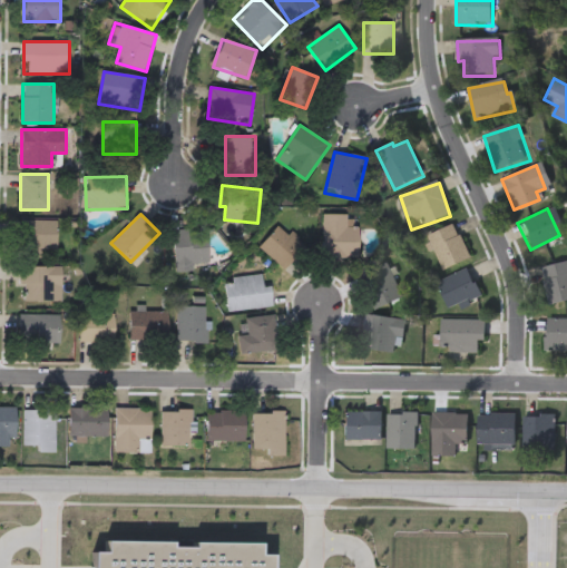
[(360,257),(323,257),(323,214),(349,214),(349,227),(360,227),(360,257)]
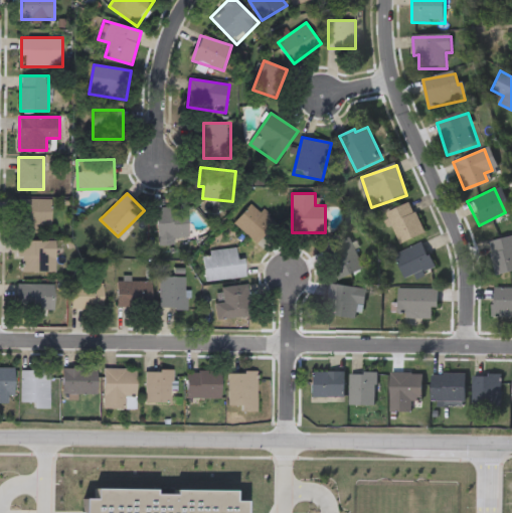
[(51,226),(17,226),(17,199),(51,199),(51,226)]
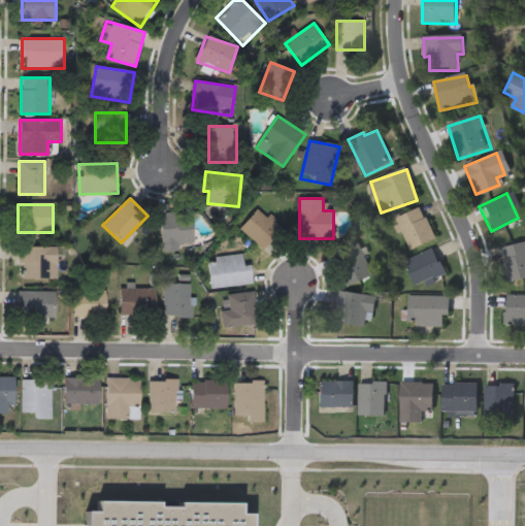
[(395,220),(421,207),(435,239),(409,252),(395,220)]
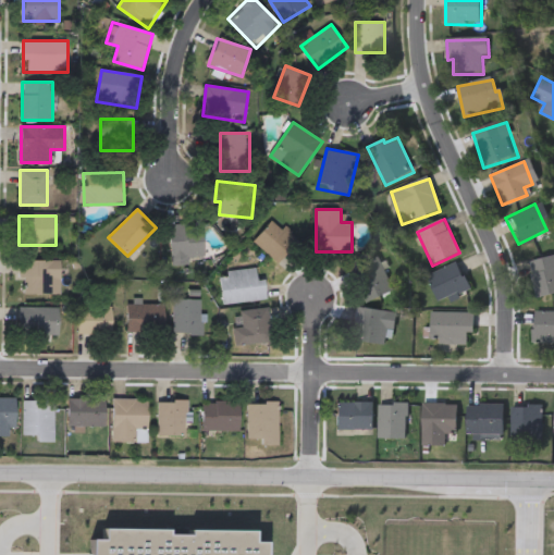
[(277,263),(254,241),(274,220),(297,243),(277,263)]
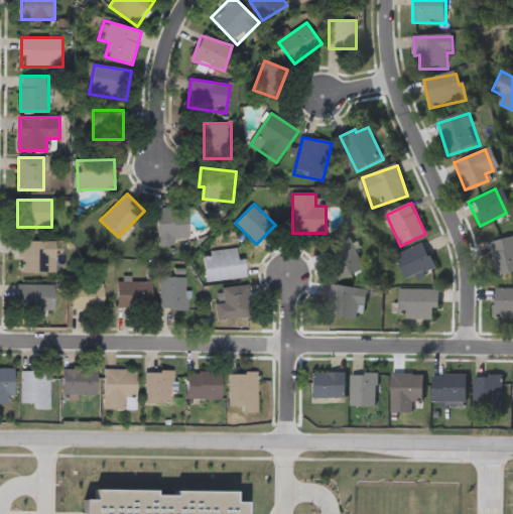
[(158,245),(158,209),(188,208),(188,238),(176,238),(176,245),(158,245)]
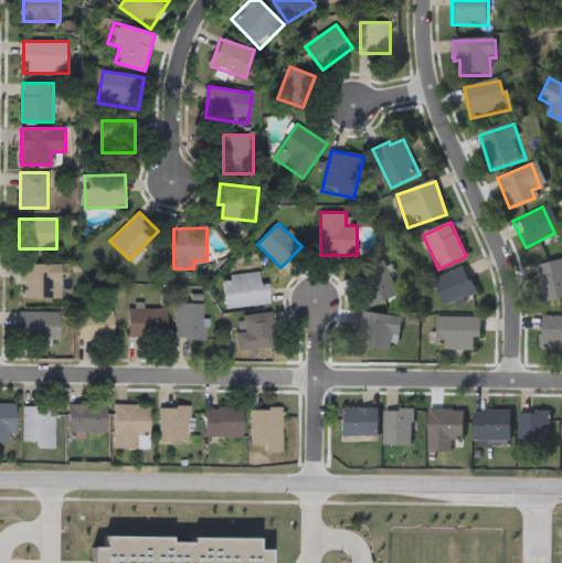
[(530,266),(558,258),(561,272),(561,296),(540,303),(530,266)]
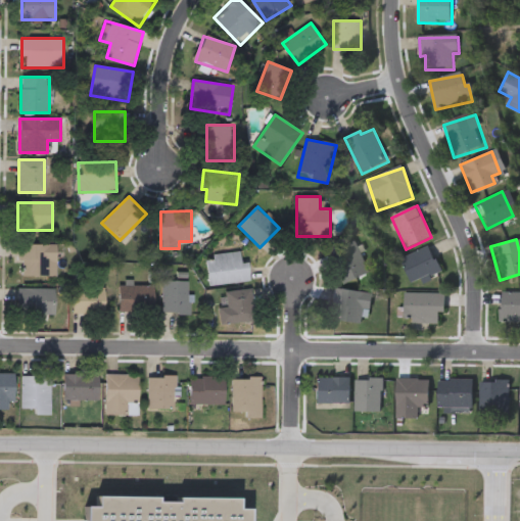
[(370,273),(344,284),(331,252),(356,242),(370,273)]
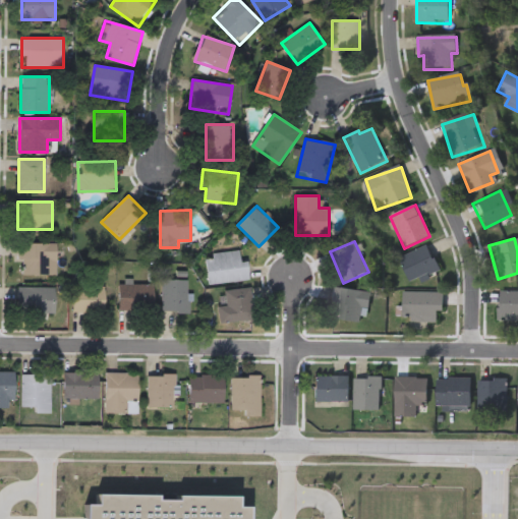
[(56,243),(56,275),(18,275),(18,243),(56,243)]
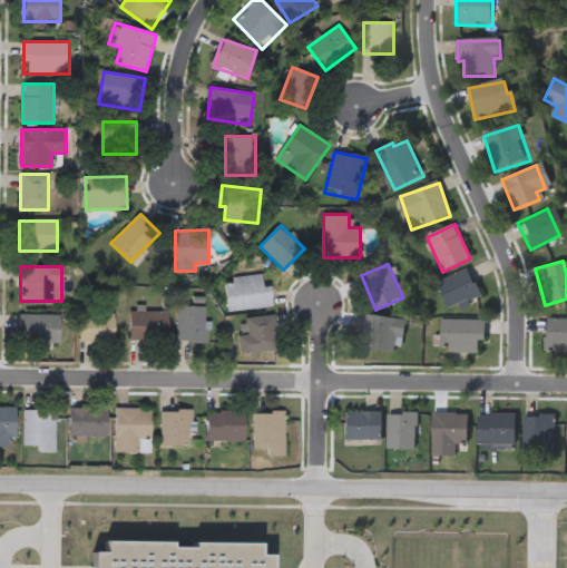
[(448,310),(437,282),(469,268),(480,296),(448,310)]
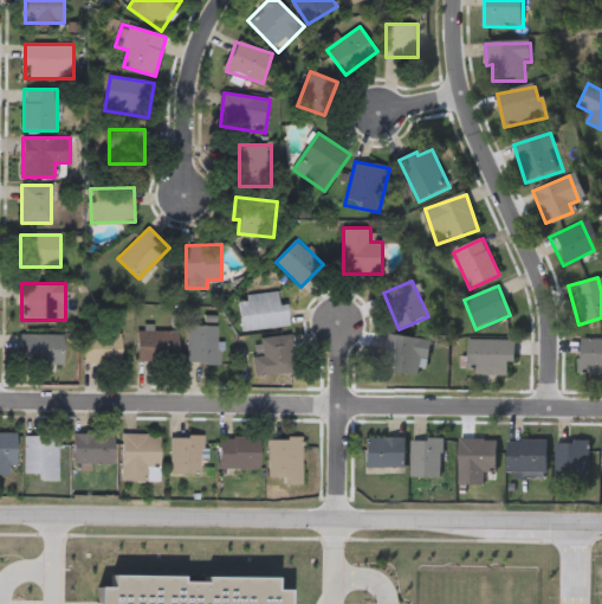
[(279,293),(280,304),(289,303),(290,327),(243,331),(239,296),(279,293)]
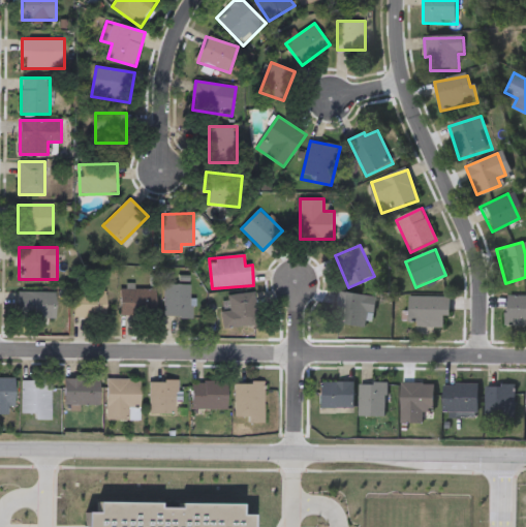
[(163,317),(163,284),(190,284),(190,317),(163,317)]
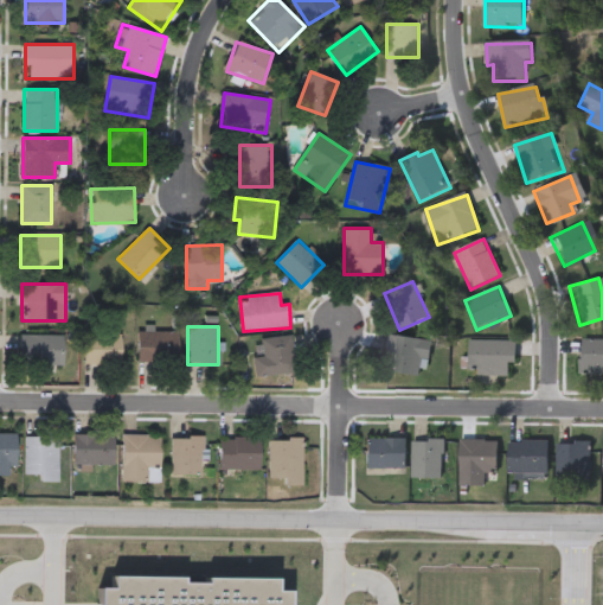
[(139,362),(139,331),(179,331),(179,362),(139,362)]
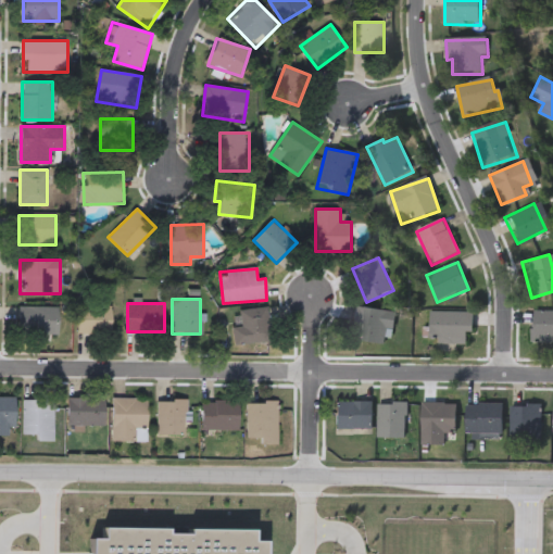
[(77,305),(111,305),(111,334),(77,334),(77,305)]
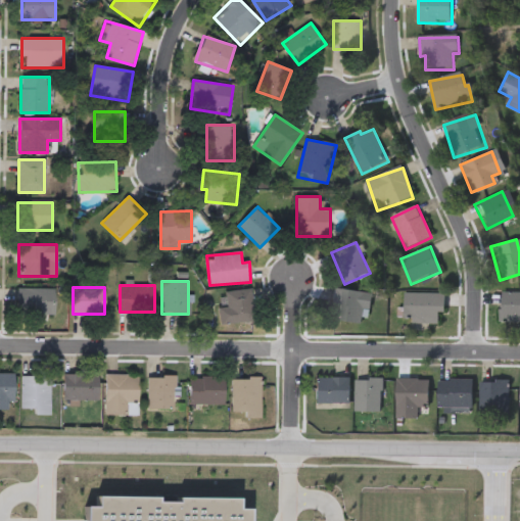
[(17,289),(55,289),(55,315),(17,315),(17,289)]
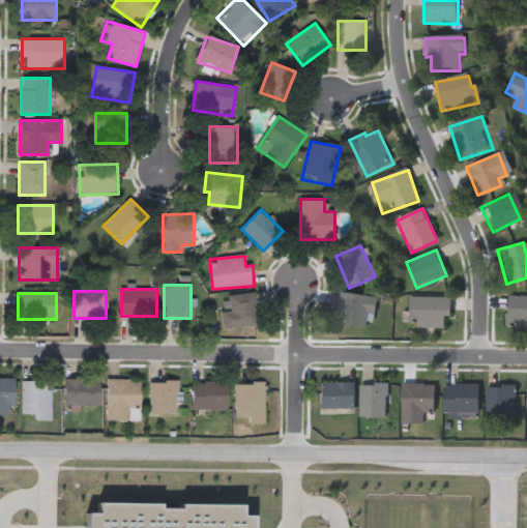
[(224,328),(221,297),(256,293),(259,325),(224,328)]
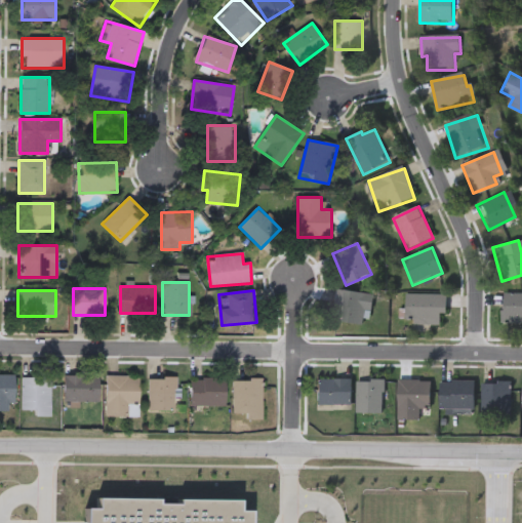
[(332,322),(335,290),(373,293),(372,312),(365,311),(363,325),(332,322)]
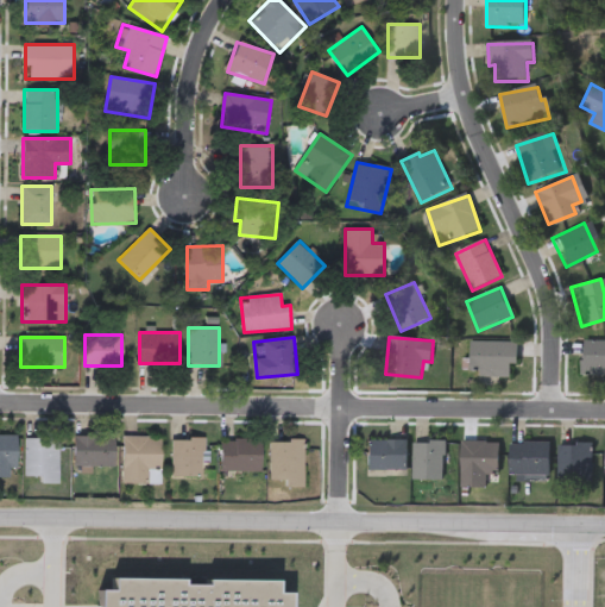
[(604,376),(584,376),(584,342),(604,342),(604,376)]
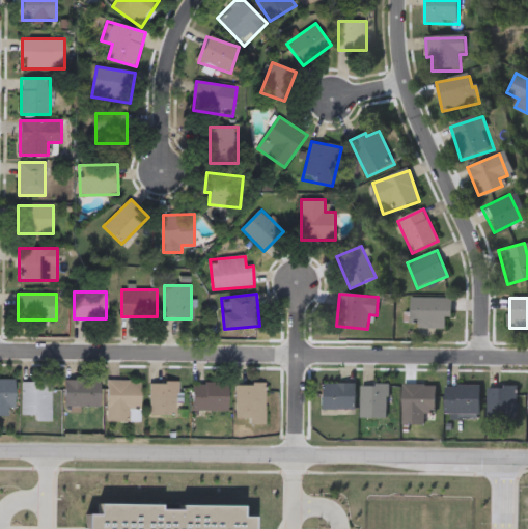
[(451,317),(446,317),(446,329),(410,329),(410,299),(451,299),(451,317)]
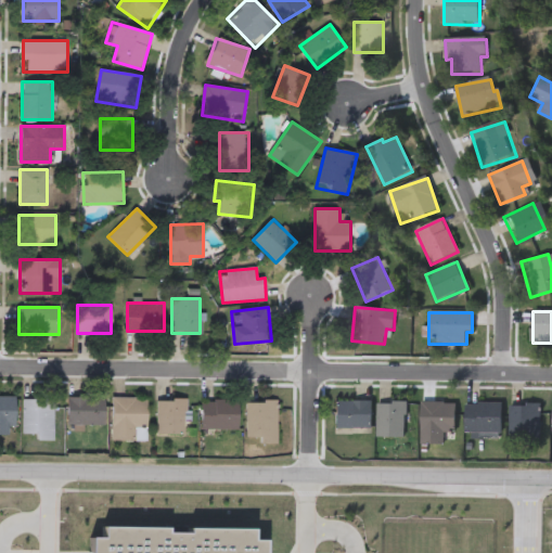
[(0,398),(15,398),(15,426),(0,426),(0,398)]
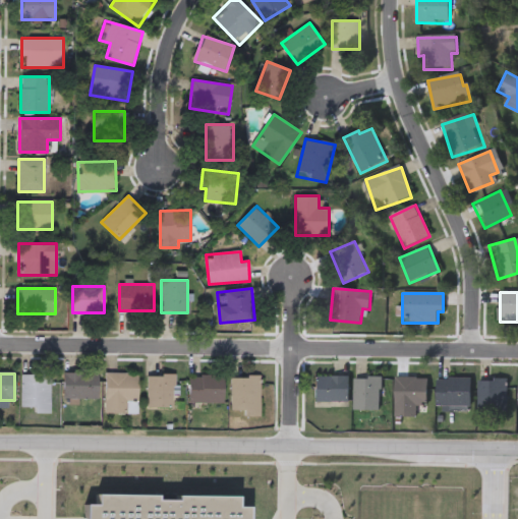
[(98,399),(63,399),(63,373),(98,373),(98,399)]
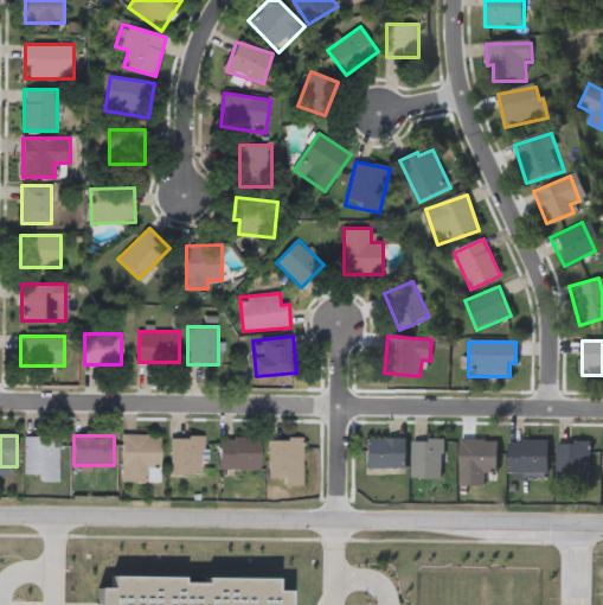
[(122,435),(159,435),(159,482),(122,482),(122,435)]
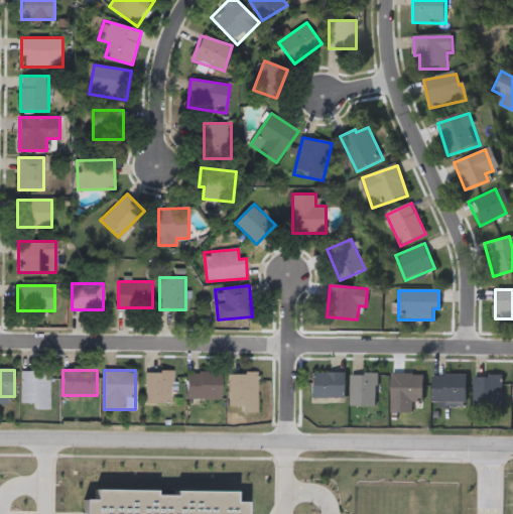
[(48,409),(32,409),(32,405),(20,405),(20,371),(48,371),(48,409)]
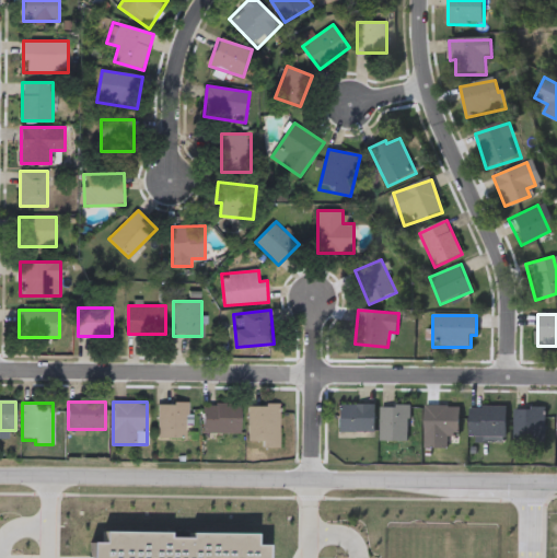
[(158,440),(158,404),(186,404),(186,440),(158,440)]
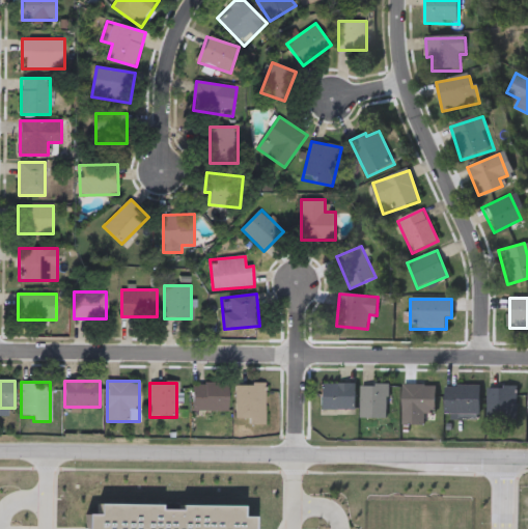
[(227,411),(193,411),(193,383),(227,383),(227,411)]
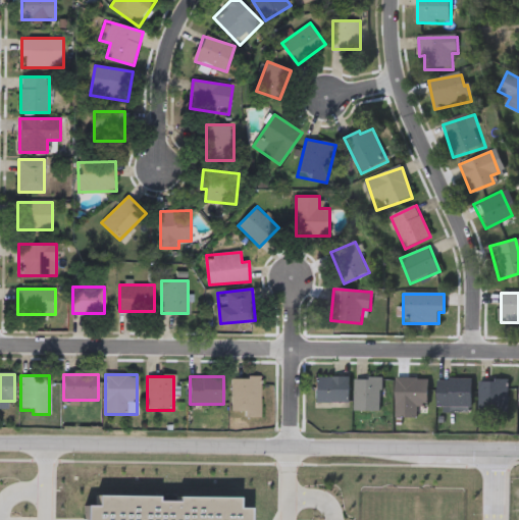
[(260,377),(260,417),(243,417),(243,412),(231,412),(231,377),(260,377)]
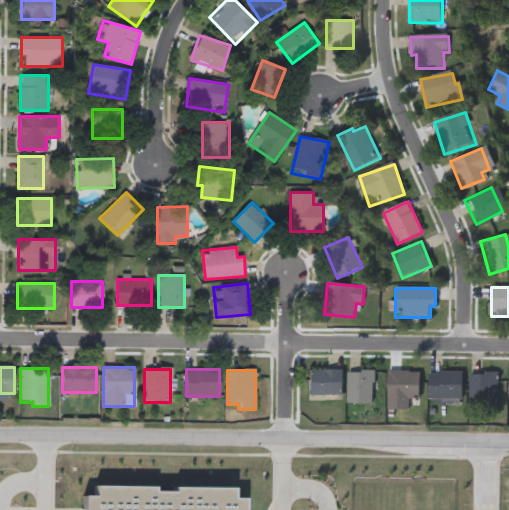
[(308,395),(308,370),(342,370),(342,395),(308,395)]
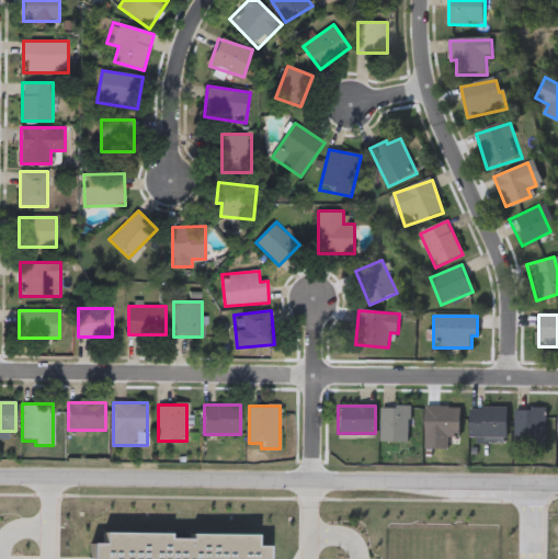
[(410,443),(380,443),(380,407),(410,407),(410,443)]
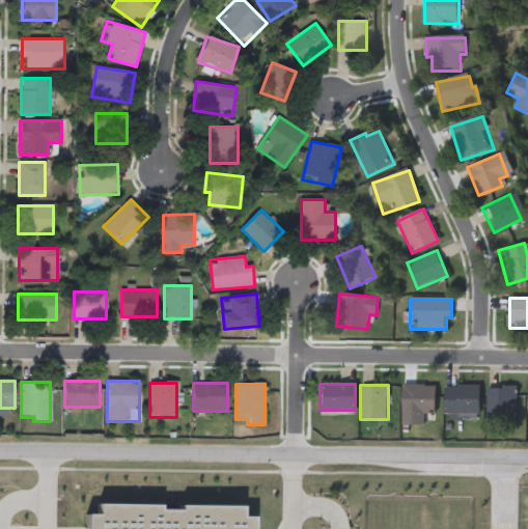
[(436,415),(424,415),(424,425),(401,425),(401,385),(436,385),(436,415)]
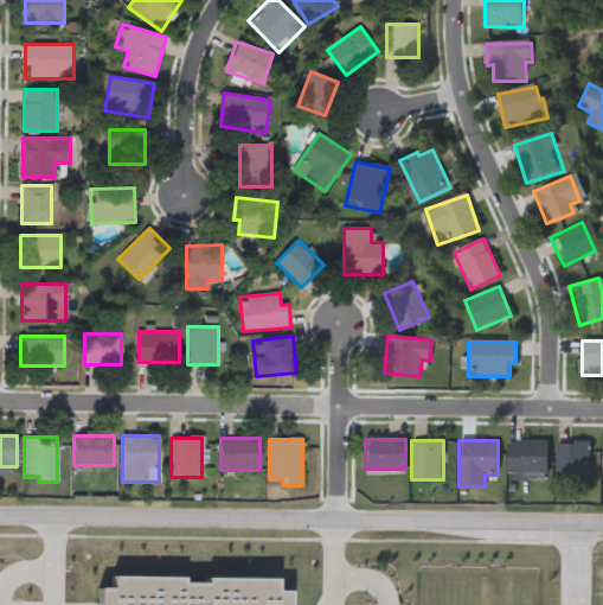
[(547,475),(514,475),(514,443),(547,443),(547,475)]
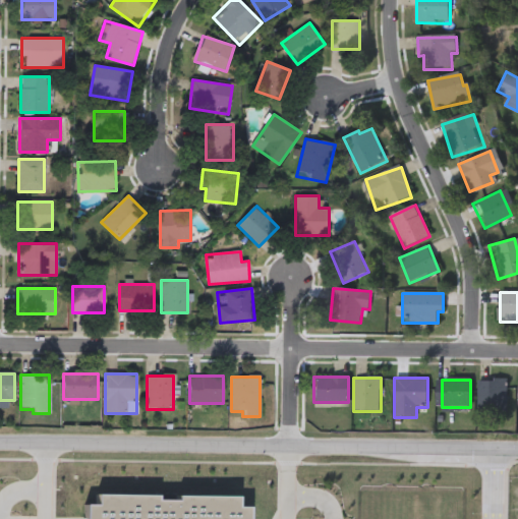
[(478,381),(507,381),(507,417),(478,417),(478,381)]
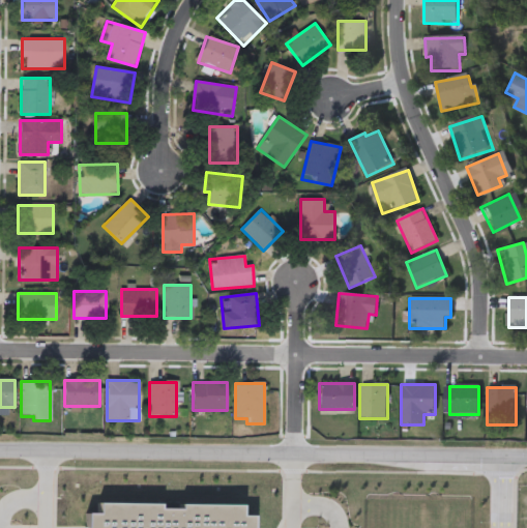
[(90,527),(90,510),(100,510),(100,500),(244,502),(244,515),(256,515),(256,527),(90,527)]
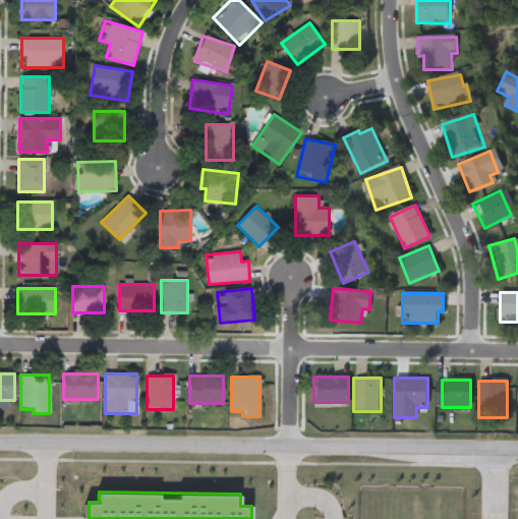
All buildings are outlined.
